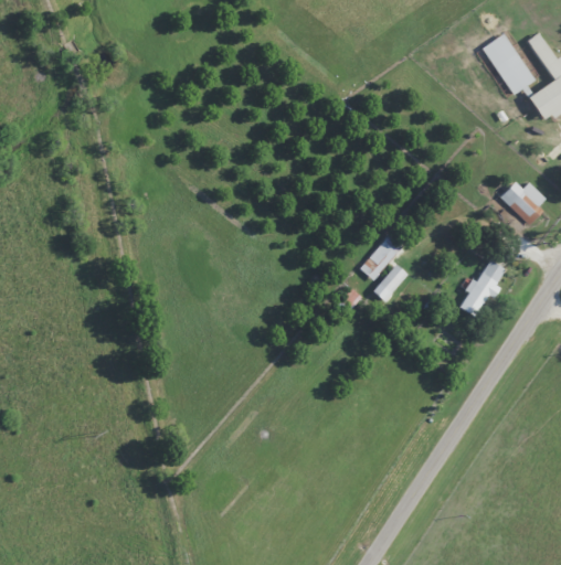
[(506,33),(484,46),(512,96),(524,89),(543,123),(560,112),(560,63),(541,32),(529,40),(553,81),(532,93),(527,85),(535,82),(506,33)]
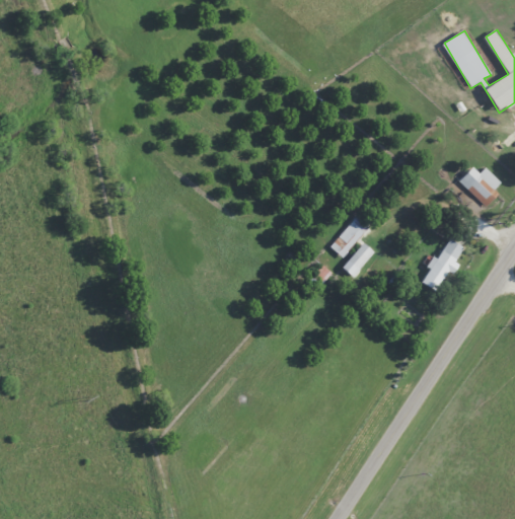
[(459,180),(486,207),(499,194),(495,190),(501,182),(486,167),(480,174),(472,167),(459,180)]
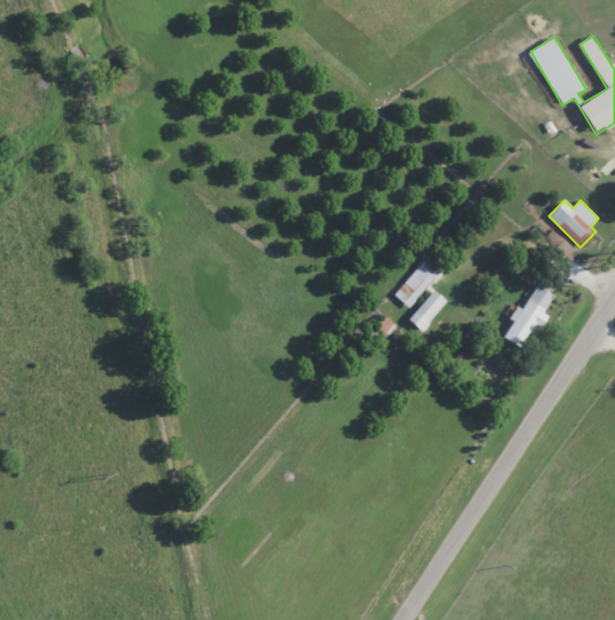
[(395,294),(409,308),(442,271),(427,258),(395,294)]
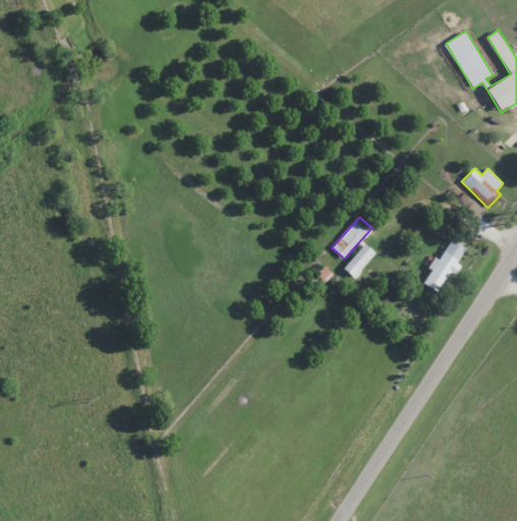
[(422,283),(437,292),(450,272),(455,275),(460,267),(456,264),(465,249),(451,239),(422,283)]
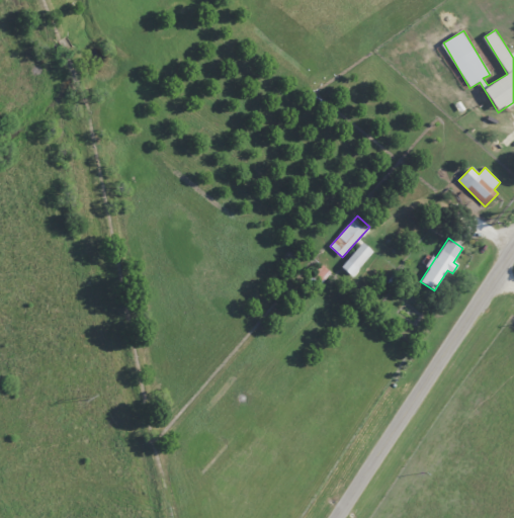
[(352,276),(373,252),(362,243),(341,267),(352,276)]
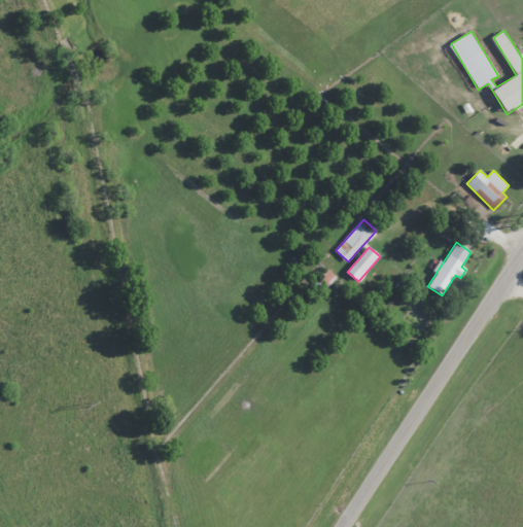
All buildings are outlined.
